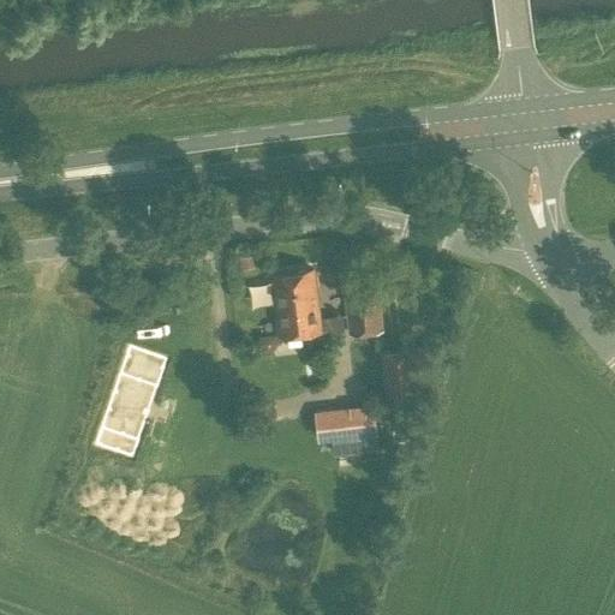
[(252,266),(251,255),(238,256),(240,267),(252,266)]
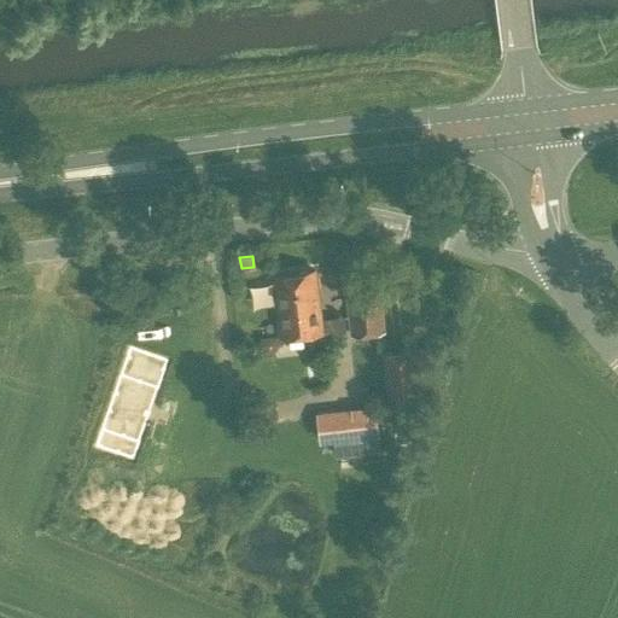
[(320,319),(314,269),(274,274),(281,336),(321,331),(321,338),(345,336),(343,316),(320,319)]
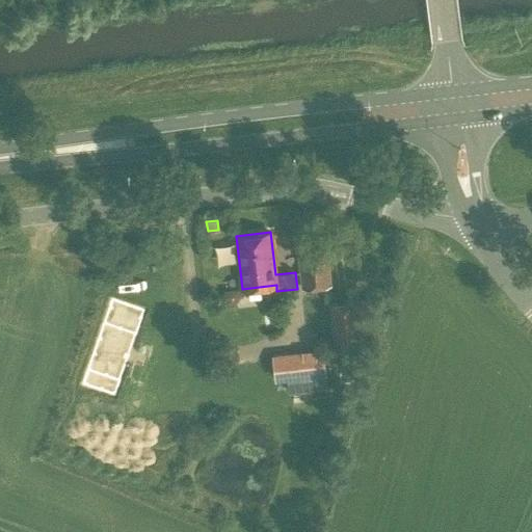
[(300,289),(333,285),(327,242),(296,246),(300,289)]
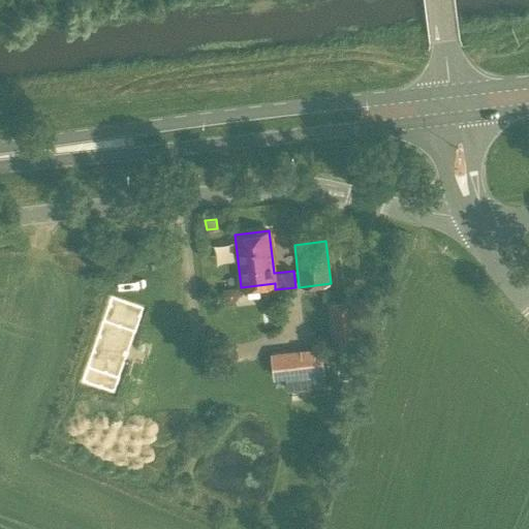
[(332,345),(361,341),(355,297),(327,300),(332,345)]
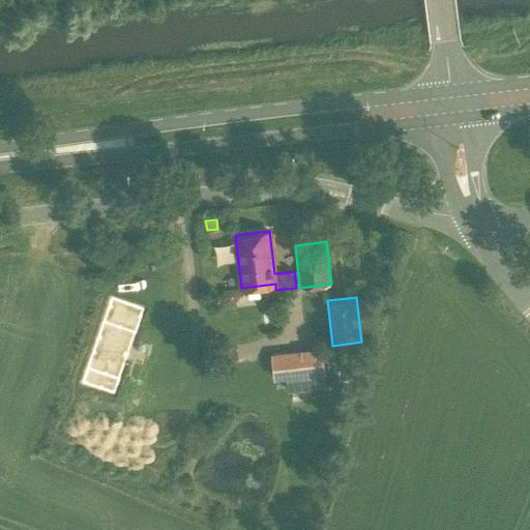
[(110,307),(102,331),(135,340),(141,316),(110,307)]
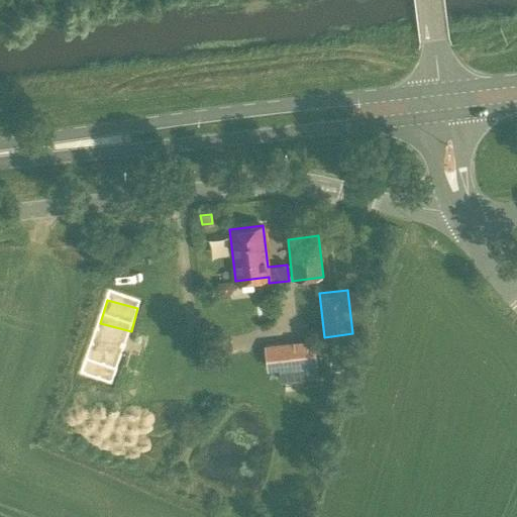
[(298,379),(297,368),(317,365),(313,338),(265,344),(267,371),(279,370),(281,381),(298,379)]
